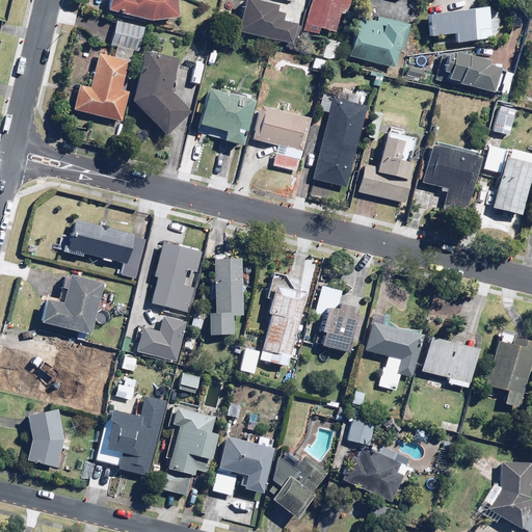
[(111,0),(109,8),(154,21),(181,18),(178,0),(111,0)]
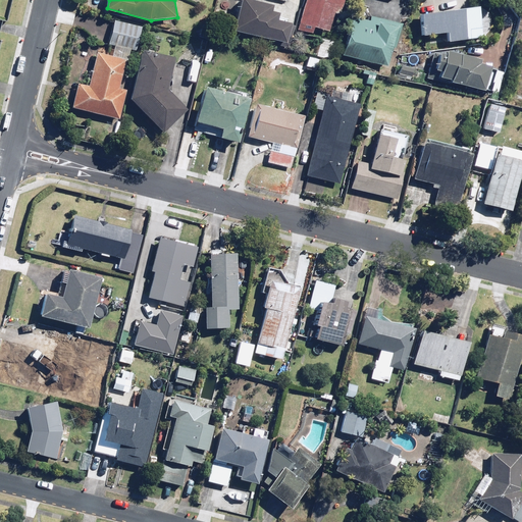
[(274,4),(257,0),(240,0),(233,31),(289,43),(293,22),(278,19),(279,12),(273,11),(274,4)]
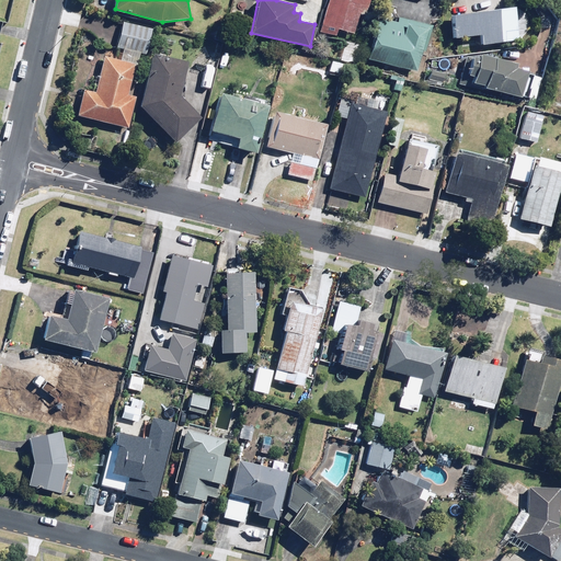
[(328,0),(319,32),(336,36),(338,30),(354,34),(361,13),(368,15),(371,0),(328,0)]
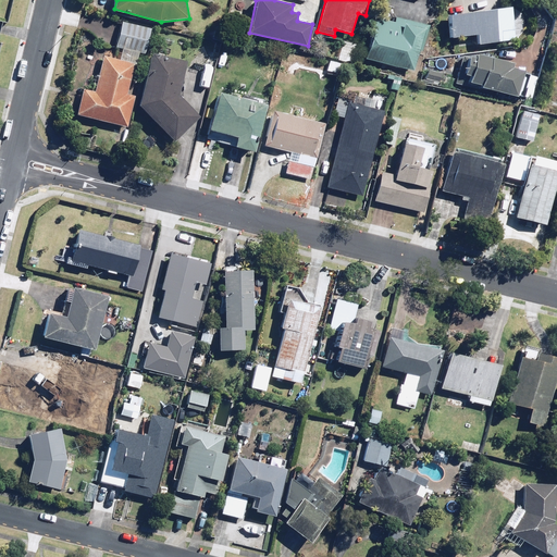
[(516,39),(511,7),(449,14),(452,38),(475,35),(477,45),(516,39)]
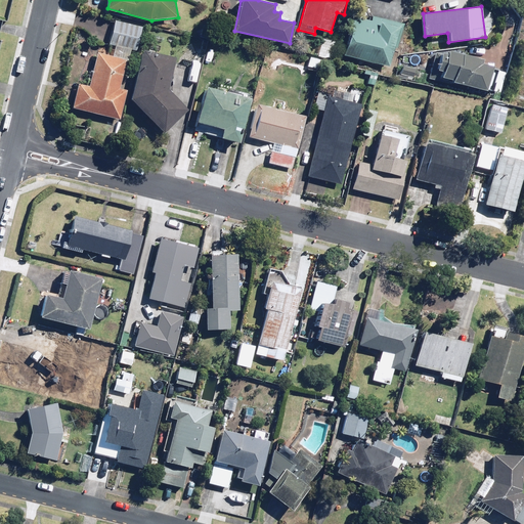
[(390,67),(402,25),(356,11),(344,53),(390,67)]
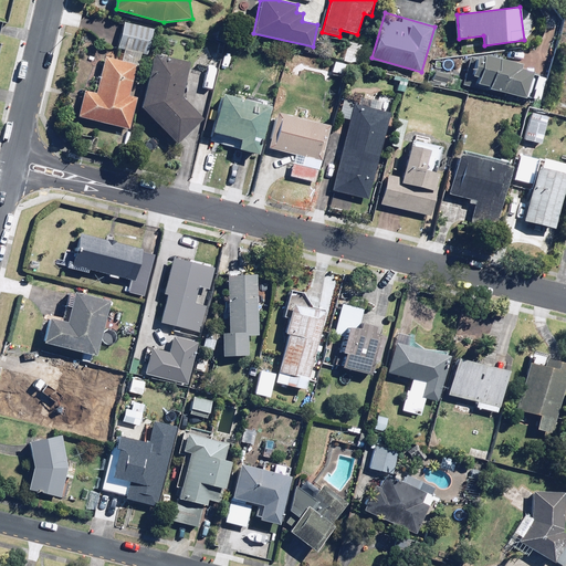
[(130,94),(140,52),(148,54),(155,30),(123,22),(117,46),(125,49),(122,61),(108,58),(100,92),(83,87),(75,116),(129,129),(138,96),(130,94)]
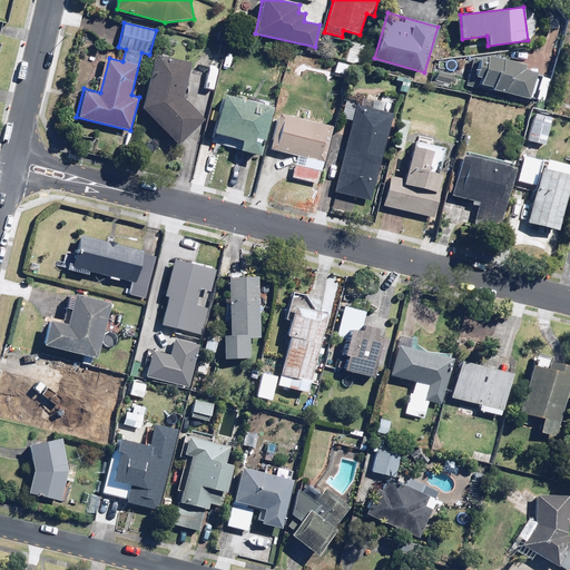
[(369,47),(352,41),(345,60),(362,66),(369,47)]
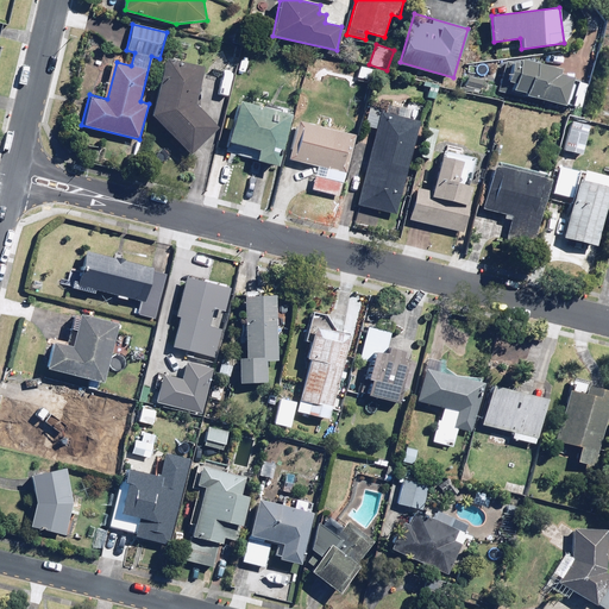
[(214,85),(200,81),(205,67),(167,57),(152,114),(190,155),(220,127),(195,101),(196,99),(209,102),(214,85)]
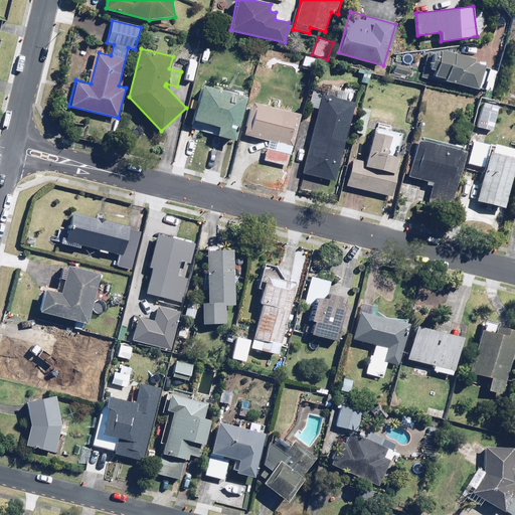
[(475,56),(443,49),(442,53),(432,51),(428,66),(422,65),(419,77),(435,80),(436,76),(447,79),(446,81),(484,91),(490,67),(486,66),(486,64),(474,61),(475,56)]
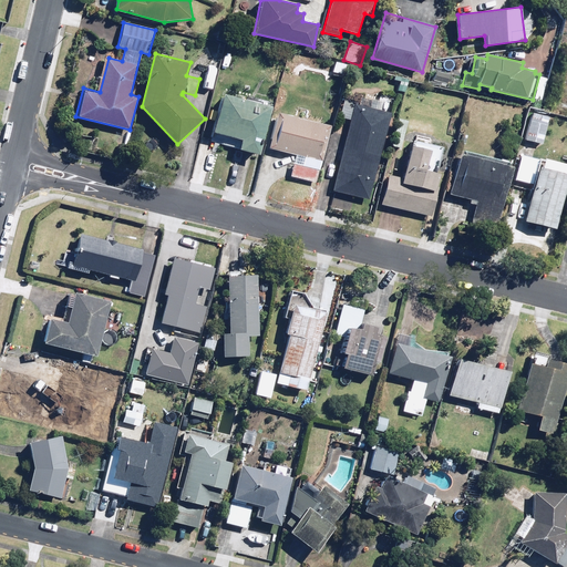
[(347,64),(336,61),(332,72),(343,75),(347,64)]
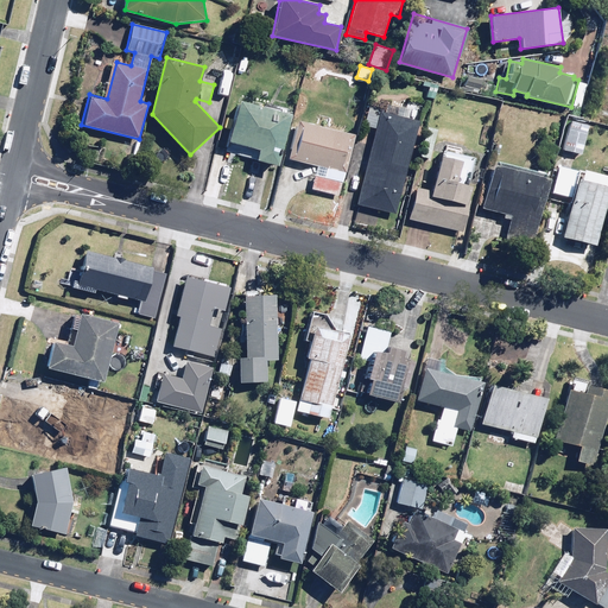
[(483,78),(463,74),(458,90),(480,95),(483,78)]
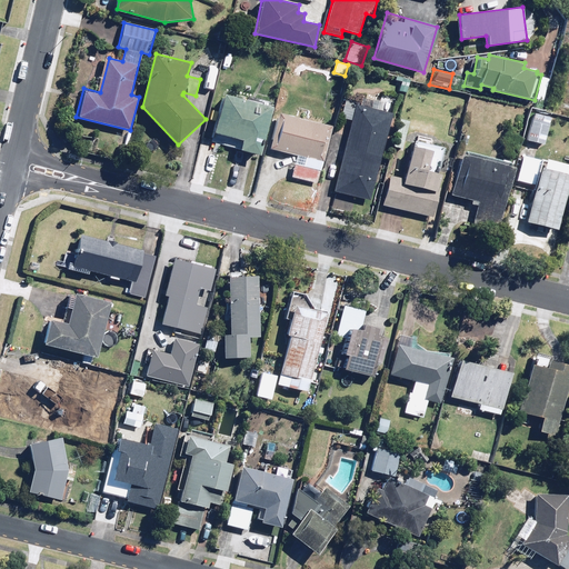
[(382,92),(380,101),(358,96),(333,191),(370,200),(397,96),(382,92)]
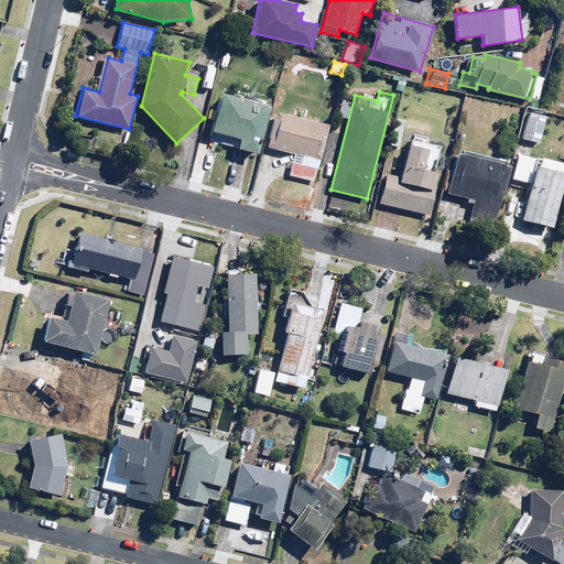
[(271,106),(223,93),(213,131),(221,133),(218,143),(258,154),(271,106)]
